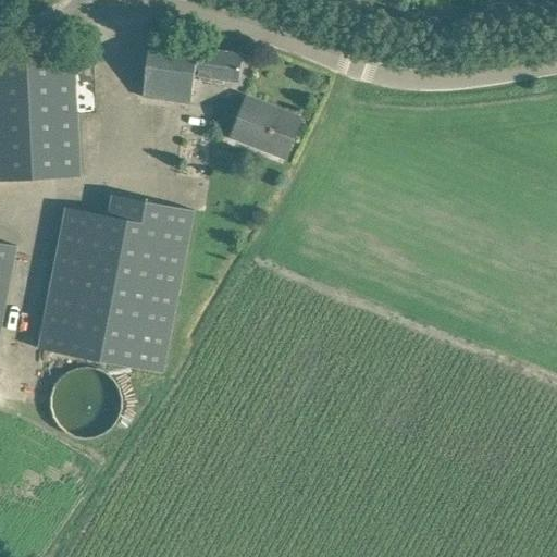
[(150,41),(147,63),(141,97),(190,103),(195,75),(200,76),(200,82),(223,85),(224,81),(238,82),(242,54),(150,41)]
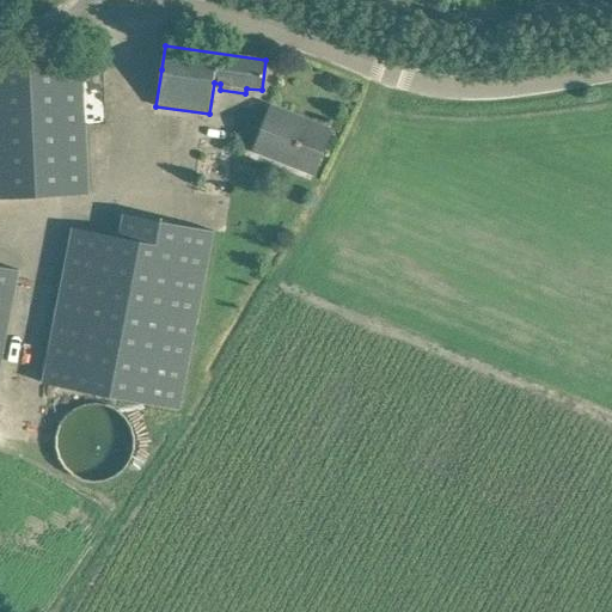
[(105,123),(103,90),(102,66),(14,71),(0,72),(0,199),(89,195),(85,124),(105,123)]
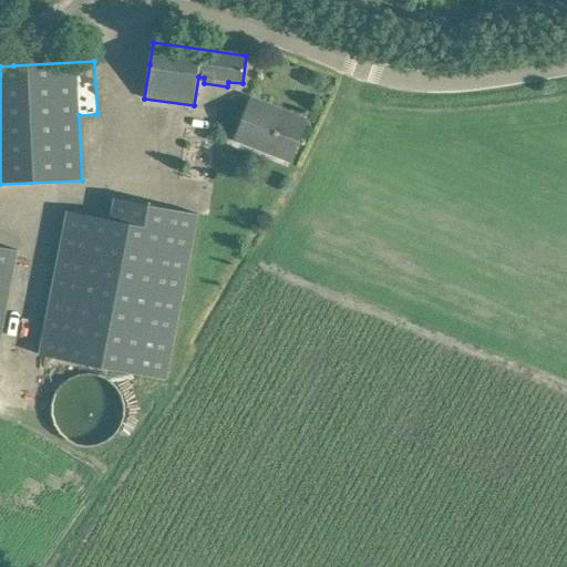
[(251,100),(244,121),(236,140),(291,161),(307,121),(251,100)]
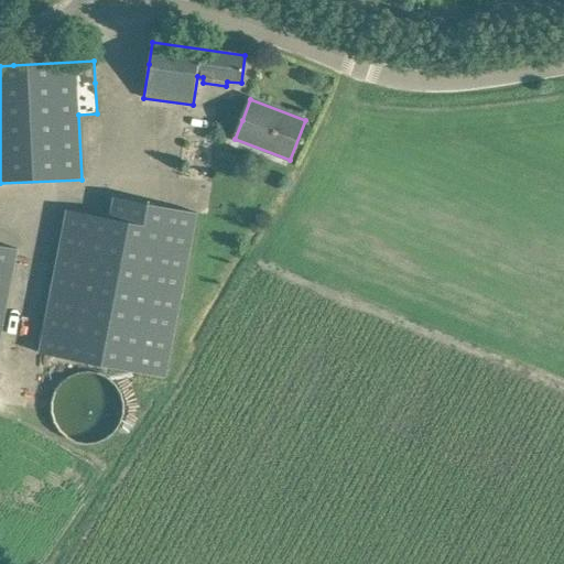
[(67,209),(40,354),(165,378),(197,213),(115,197),(110,218),(67,209)]
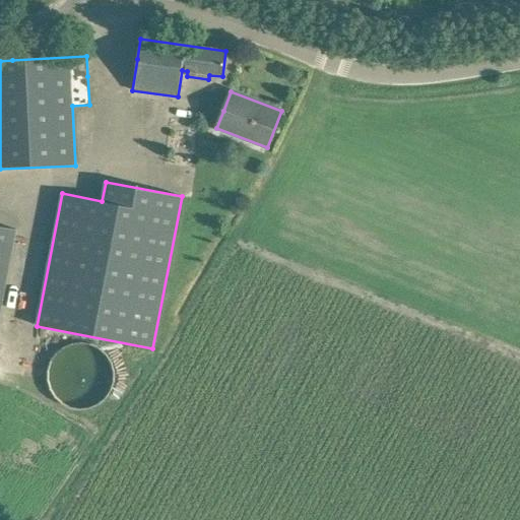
[(0,312),(16,230),(0,225),(0,312)]
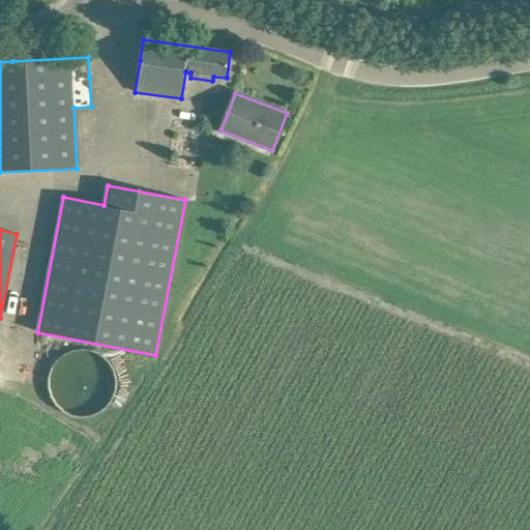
[(89,350),(84,350),(79,350),(72,351),(68,352),(63,355),(59,358),(55,363),(51,370),(49,375),(49,379),(48,384),(49,389),(50,395),(53,400),(56,405),(60,409),(62,411),(67,414),(70,415),(77,417),(83,417),(88,417),(93,416),(100,412),(105,409),(108,407),(112,401),(114,396),(116,388),(116,378),(115,372),(111,364),(107,359),(101,355),(96,352),(89,350)]
